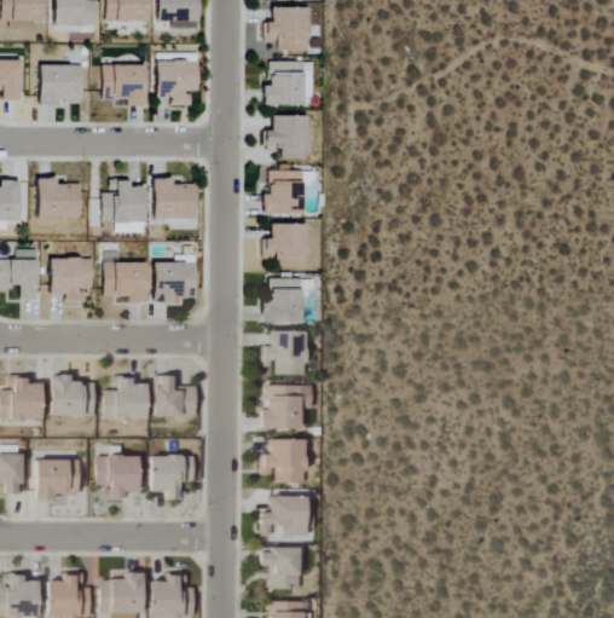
[(1,0),(1,21),(11,21),(11,27),(45,27),(45,0),(1,0)]
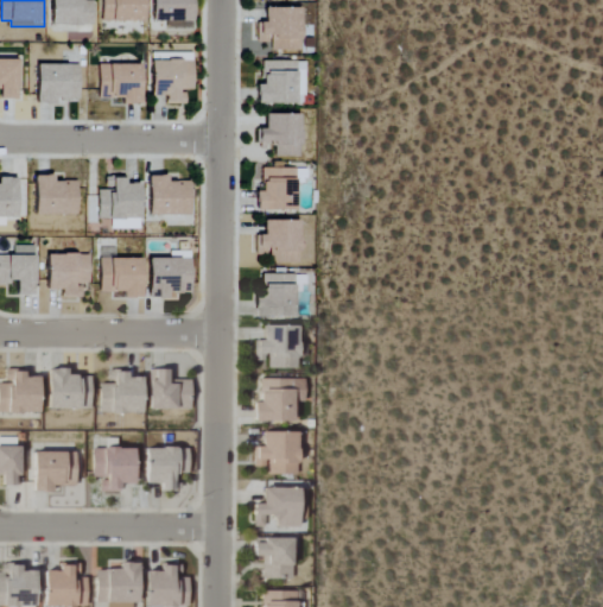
[(96,0),(84,0),(54,0),(55,25),(96,24),(96,0)]
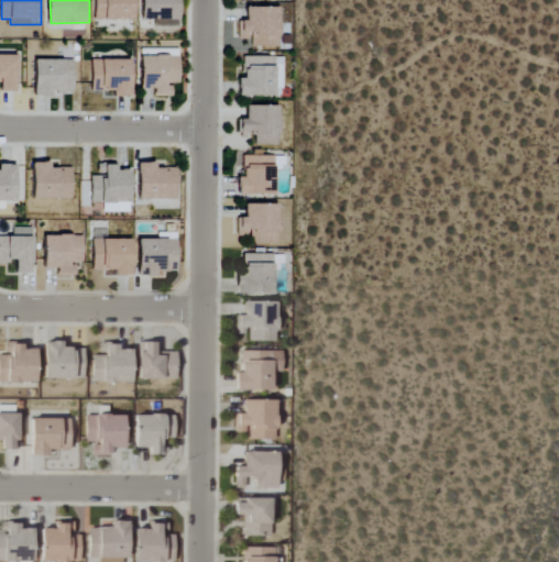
[(97,0),(97,20),(138,19),(136,0),(97,0)]
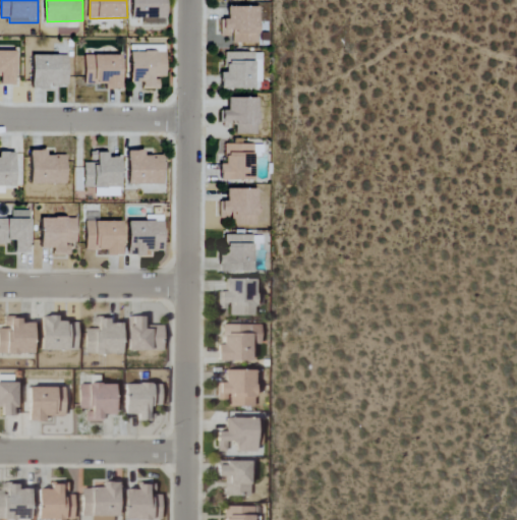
[(145,24),(170,24),(169,0),(132,0),(133,17),(145,16),(145,24)]
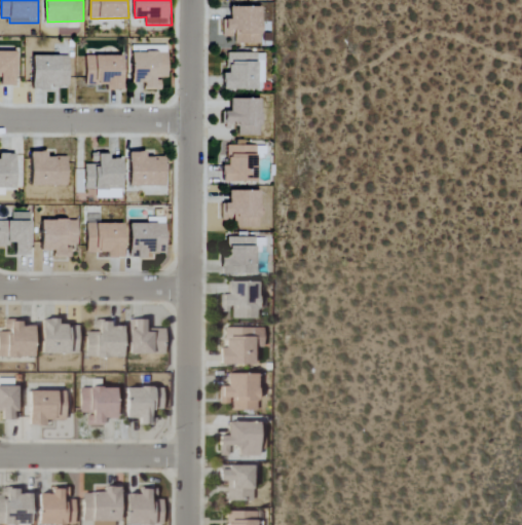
[(263,43),(263,6),(232,5),(232,19),(227,19),(227,36),(237,36),(237,43),(263,43)]
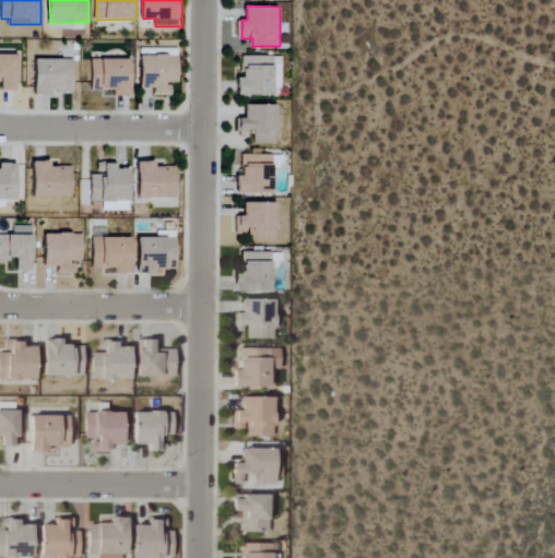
[(20,54),(0,54),(0,79),(2,80),(2,91),(20,90),(20,54)]
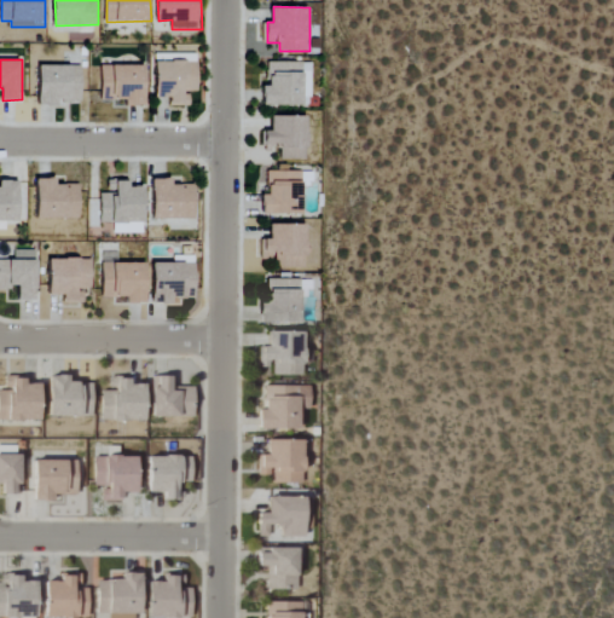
[(156,61),(156,97),(172,97),(172,105),(191,105),(191,91),(200,91),(200,61),(156,61)]
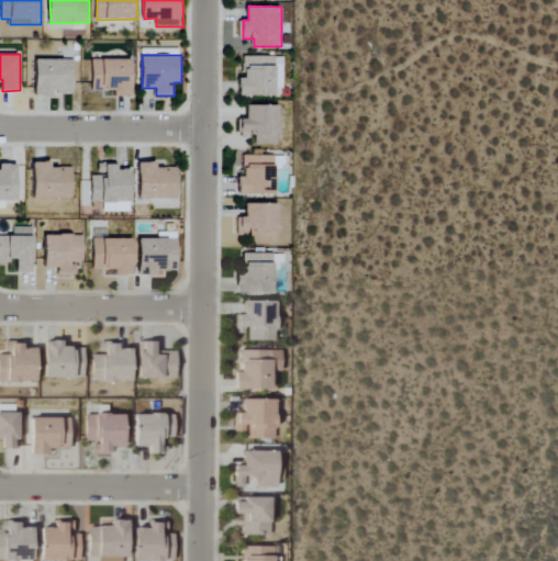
[(286,56),(246,56),(245,76),(241,76),(241,96),(277,96),(277,88),(285,88),(286,56)]
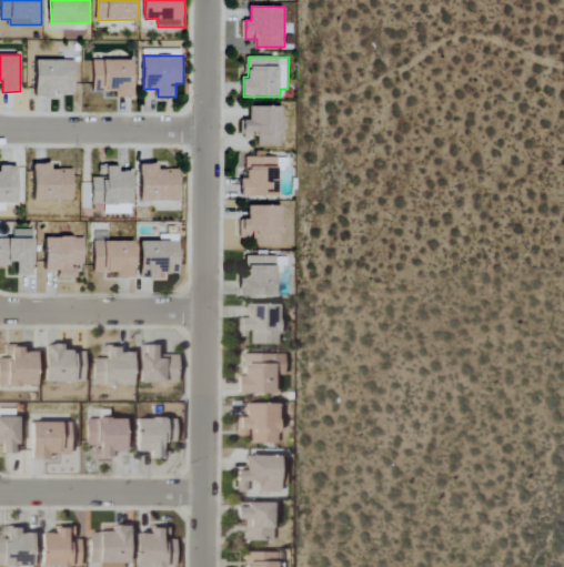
[(76,94),(77,60),(37,59),(36,93),(76,94)]
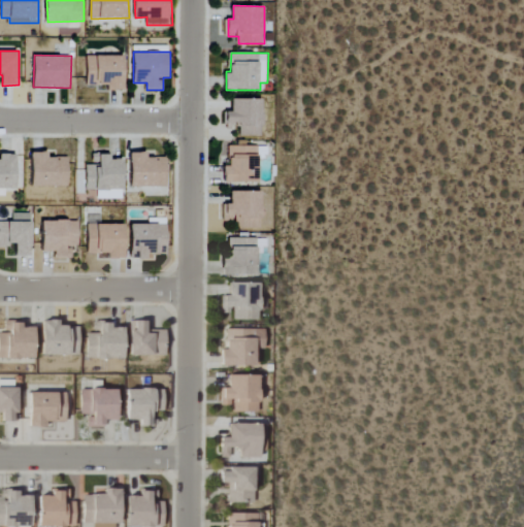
[(89,86),(108,85),(108,90),(125,90),(124,55),(88,55),(89,86)]
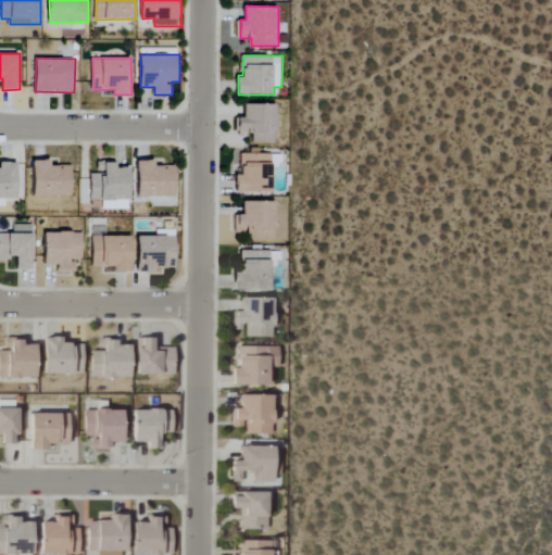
[(254,143),(278,142),(277,103),(245,104),(246,117),(239,117),(239,134),(254,134),(254,143)]
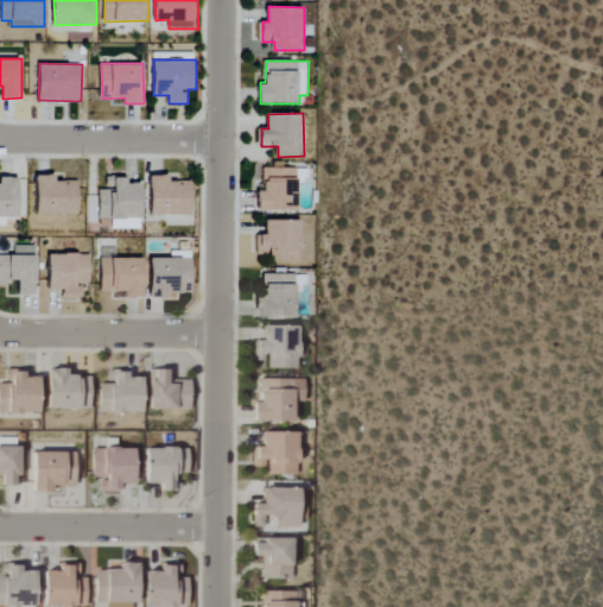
[(260,210),(299,209),(298,166),(265,168),(265,190),(259,190),(260,210)]
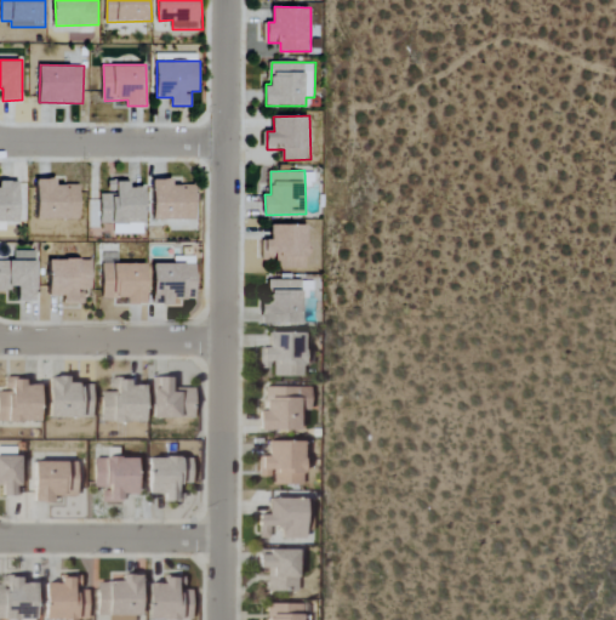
[(199,219),(198,183),(175,185),(175,177),(154,178),(155,220),(199,219)]
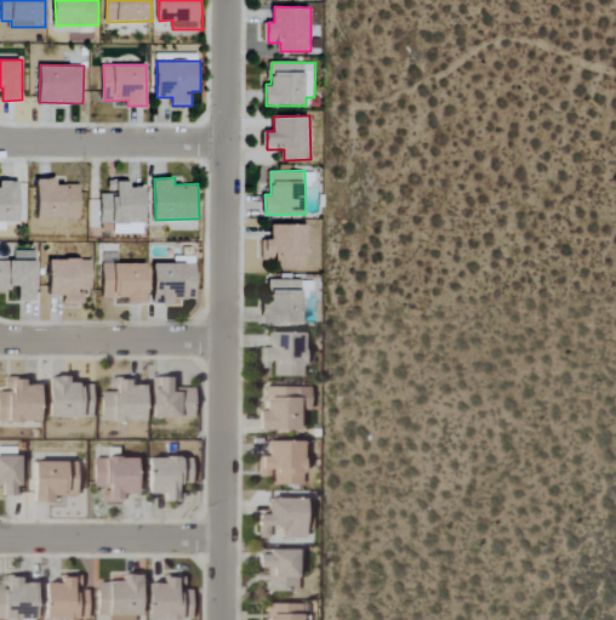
[(83,219),(81,183),(57,185),(57,178),(38,178),(39,220),(83,219)]
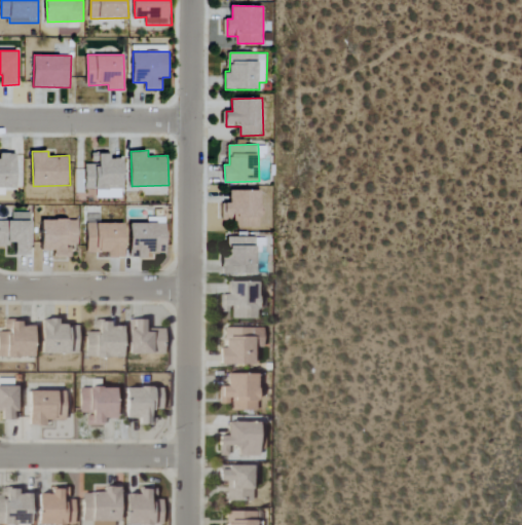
[(87,189),(100,189),(100,197),(123,198),(123,158),(111,158),(111,152),(95,152),(94,164),(87,163),(87,189)]
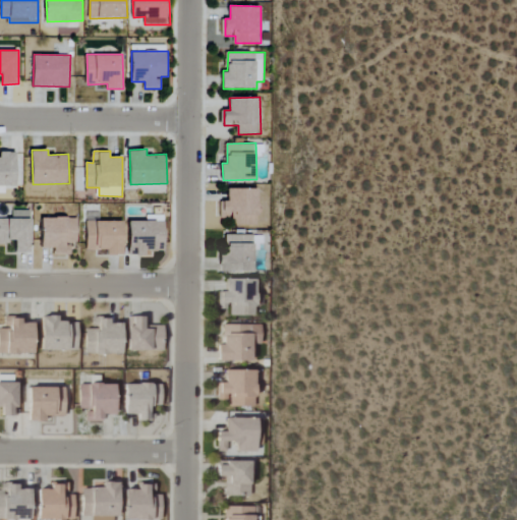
[(0,184),(17,185),(16,152),(0,152),(0,157),(0,184)]
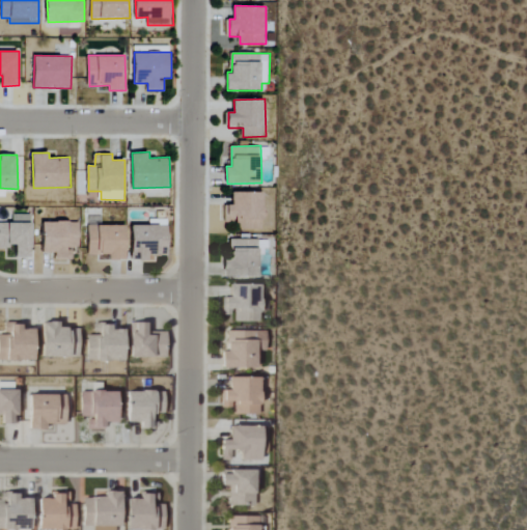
[(240,222),(240,229),(265,228),(265,192),(232,192),(232,205),(227,205),(227,222),(240,222)]
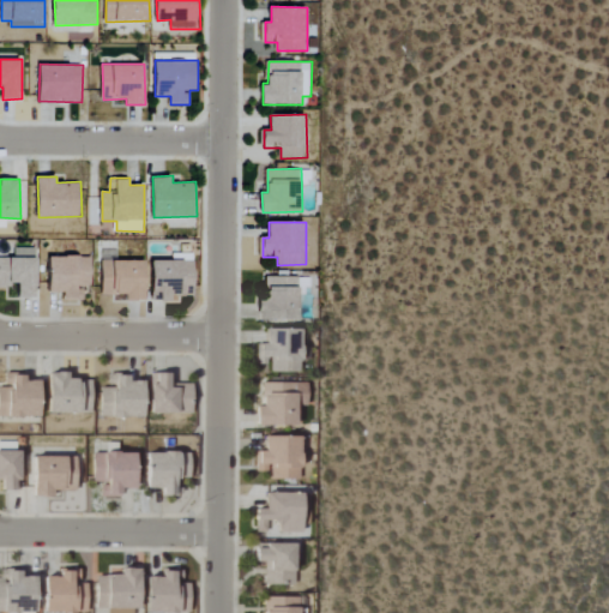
[(37,247),(17,248),(17,257),(0,257),(0,286),(19,287),(20,298),(38,298),(37,247)]
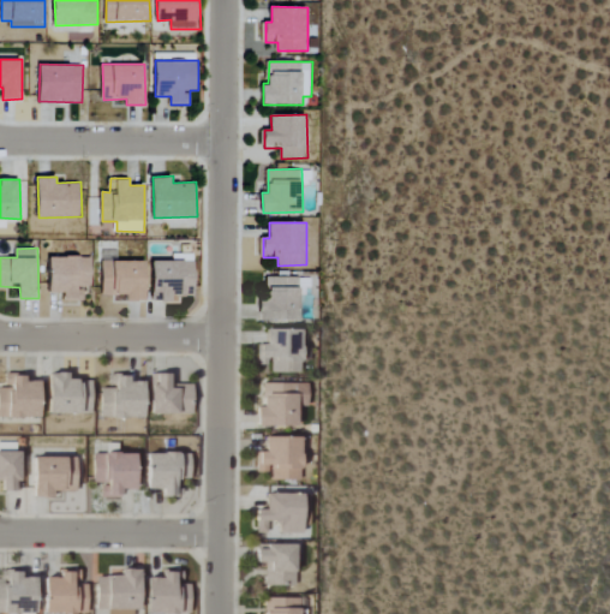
[(49,256),(49,292),(65,293),(65,300),(84,300),(84,286),(93,287),(94,257),(49,256)]
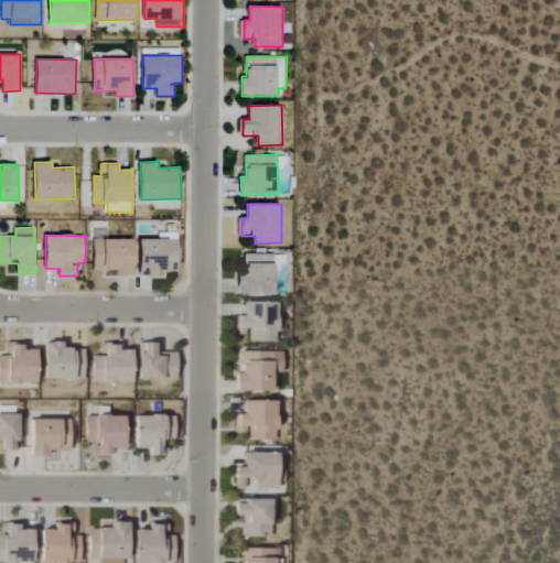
[(136,239),(95,238),(95,271),(117,271),(117,275),(135,275),(136,239)]
